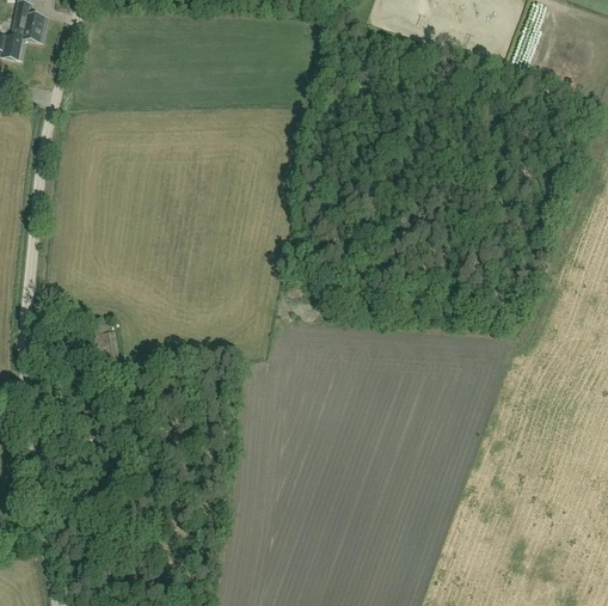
[(12,17),(8,34),(18,35),(17,36),(22,36),(40,40),(44,16),(26,12),(28,1),(25,1),(25,0),(17,0),(16,0),(12,17)]
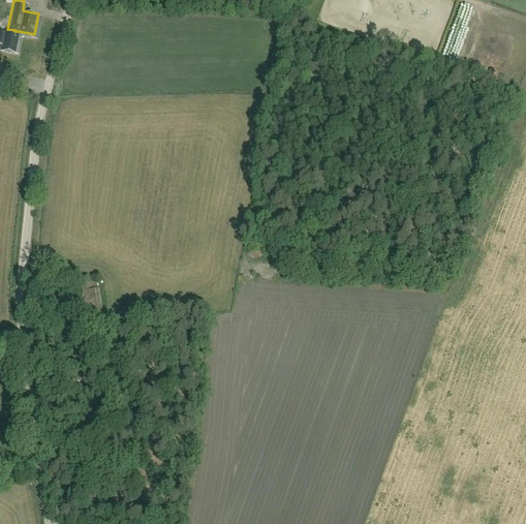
[(14,31),(16,30),(7,29),(2,28),(0,27),(0,36),(0,47),(16,50),(19,31),(14,31)]
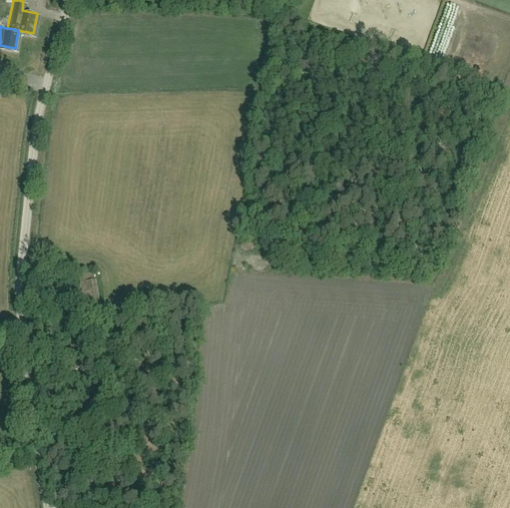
[(420,28),(417,36),(450,48),(452,41),(420,28)]
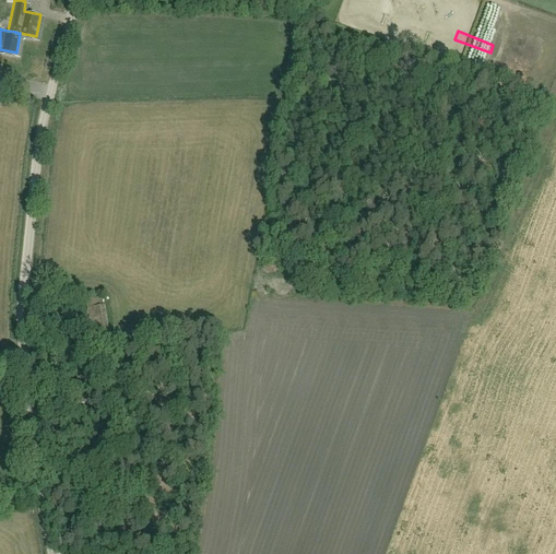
[(107,334),(101,303),(85,306),(90,338),(93,351),(104,349),(101,336),(107,334)]
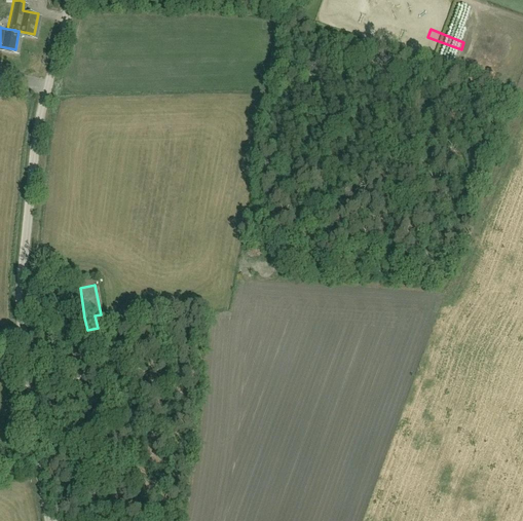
[(72,375),(72,358),(61,358),(62,375),(72,375)]
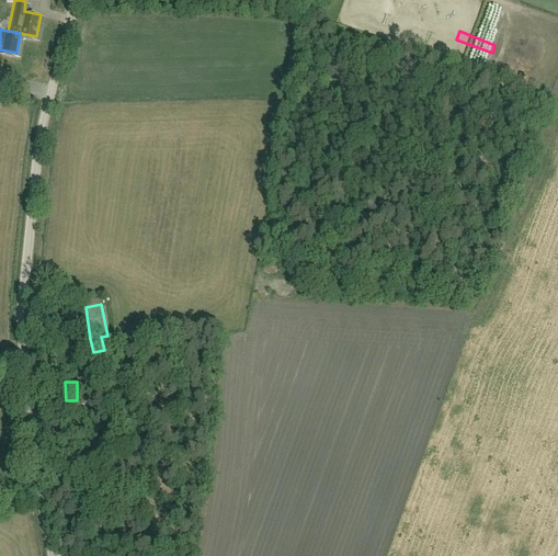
All buildings are outlined.
